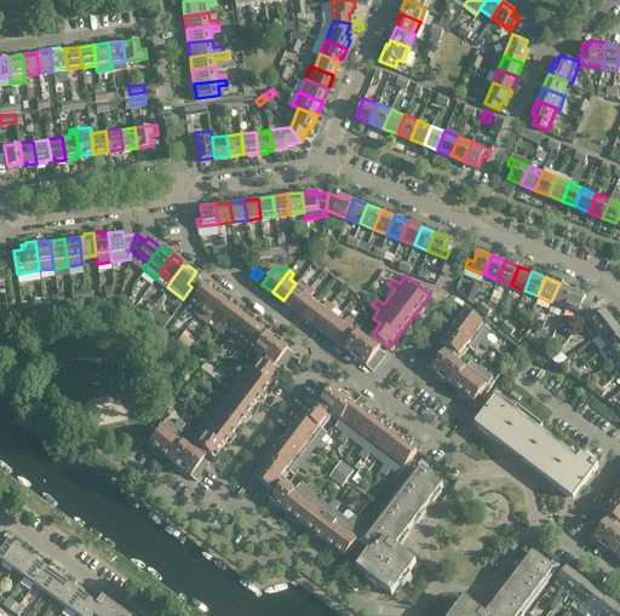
[(193,310),(196,314),(213,291),(202,282),(190,299),(196,305),(193,310)]
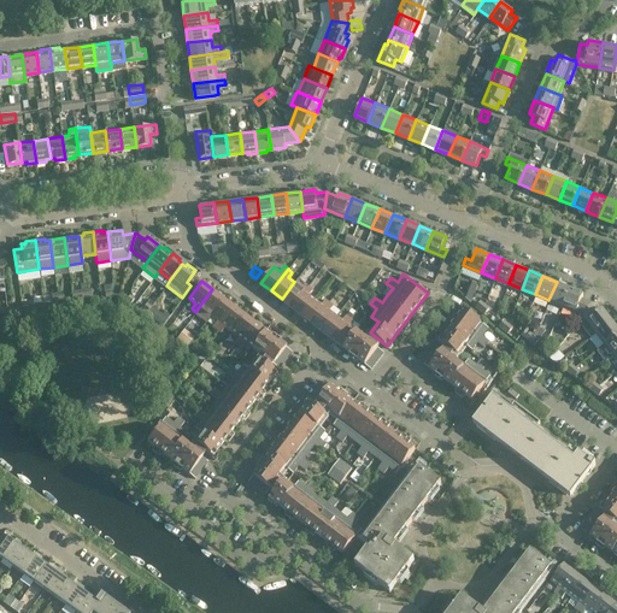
[(282,299),(292,307),(309,284),(305,282),(300,287),(294,282),(282,299)]
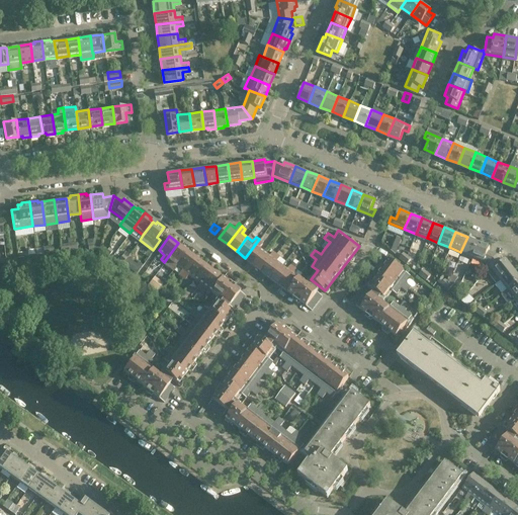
[(471,257),(479,241),(467,237),(460,252),(471,257)]
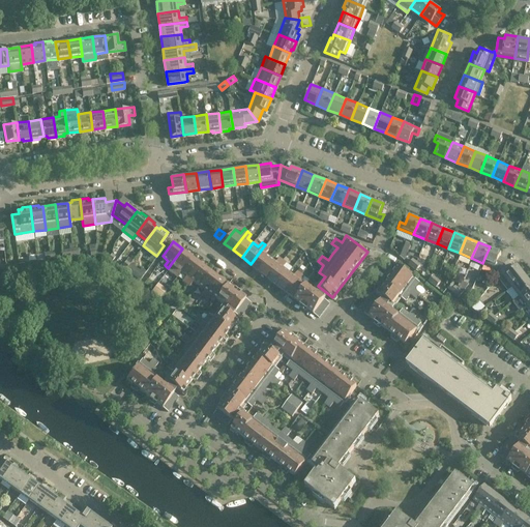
[(251,264),(260,270),(270,256),(265,252),(269,247),(265,244),(251,264)]
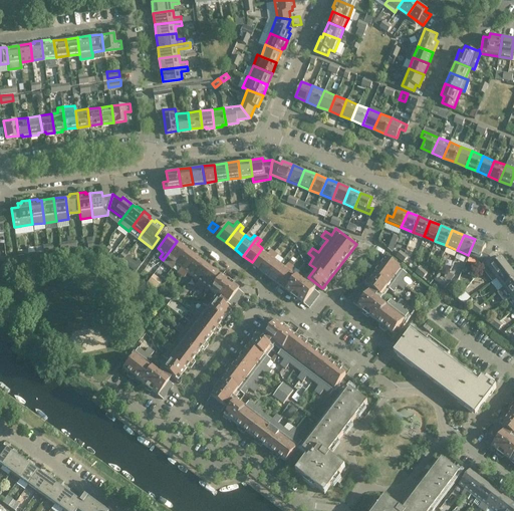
[(486,244),(475,239),(468,255),(485,261),(493,251),(485,247),(486,244)]
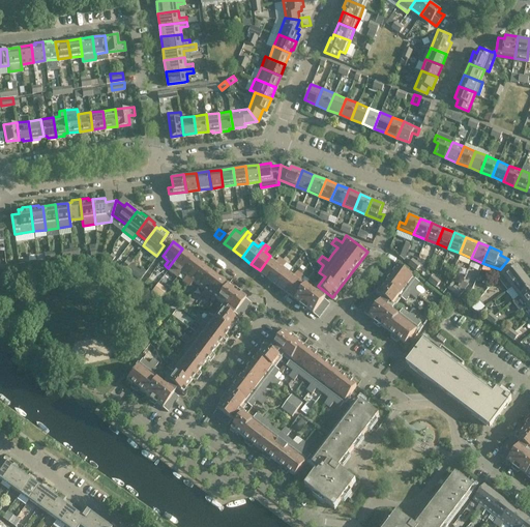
[(182,249),(168,268),(172,270),(177,274),(180,270),(192,256),(182,249)]
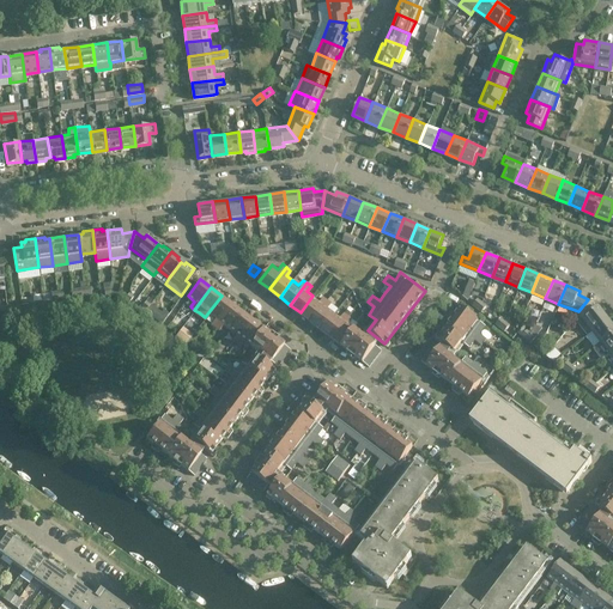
[(214,326),(231,303),(222,296),(208,312),(214,317),(211,322),(214,326)]
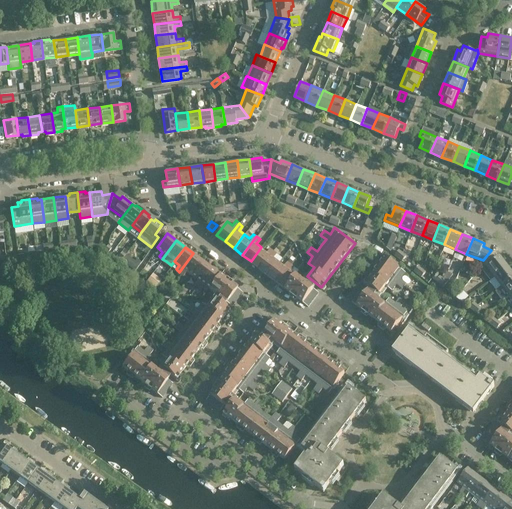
[(251,261),(259,268),(273,249),(270,247),(267,251),(261,247),(251,261)]
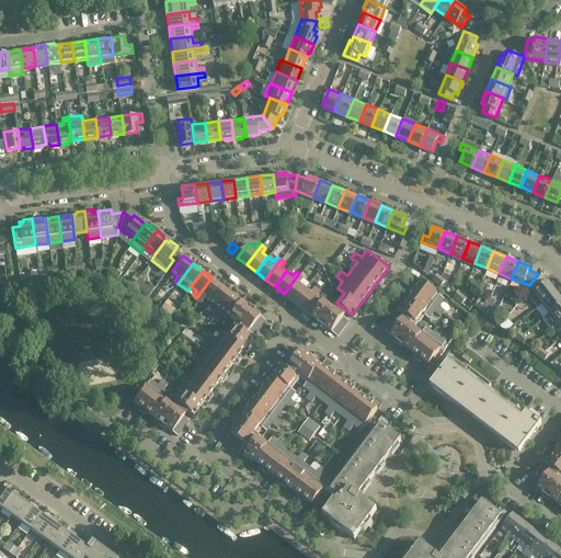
[(284,294),(294,300),(306,285),(299,281),(304,276),(299,273),(284,294)]
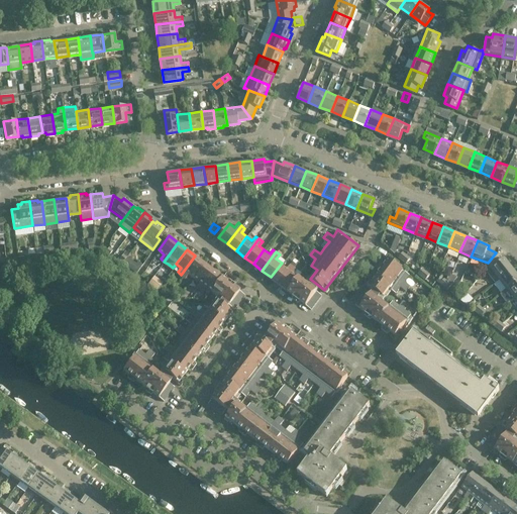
[(488,263),(485,268),(495,281),(499,278),(512,267),(505,258),(502,260),(496,252),(488,263)]
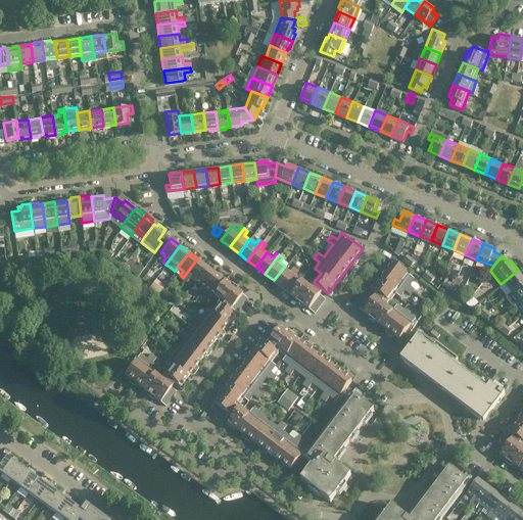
[(190,276),(195,280),(206,266),(197,258),(183,278),(187,280),(190,276)]
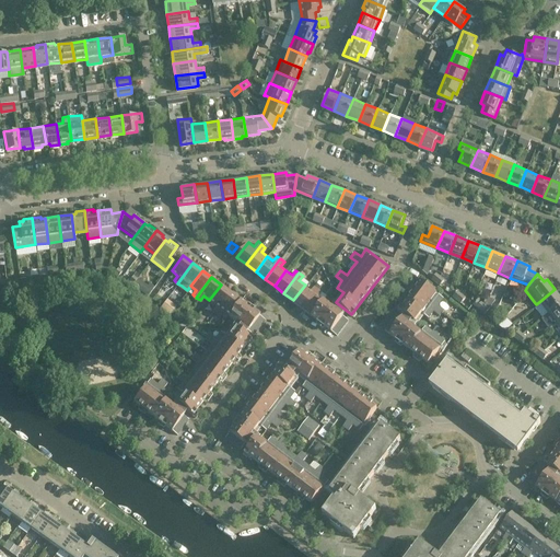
[(399,309),(405,312),(415,321),(421,311),(429,316),(433,309),(440,313),(444,308),(439,303),(443,297),(421,279),(399,309)]
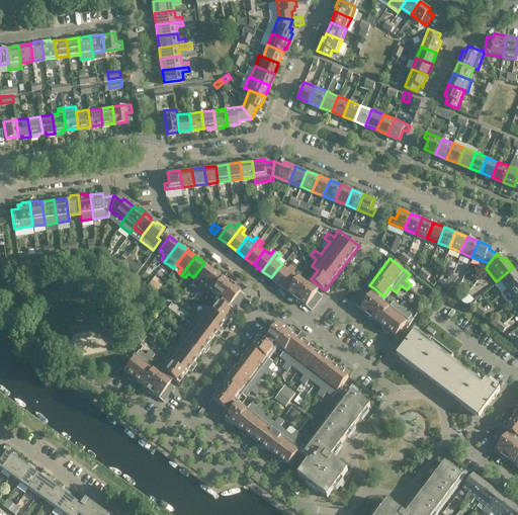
[(137,271),(141,265),(137,262),(132,268),(137,271)]
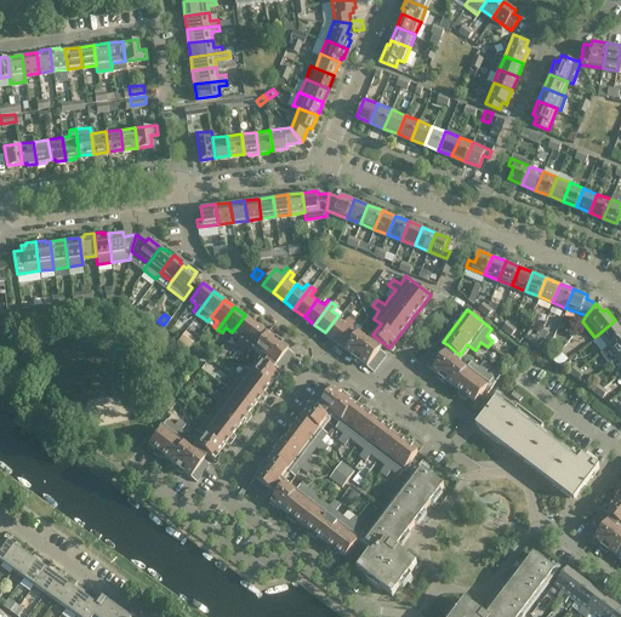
[(234,342),(239,346),(256,323),(245,315),(232,332),(239,337),(234,342)]
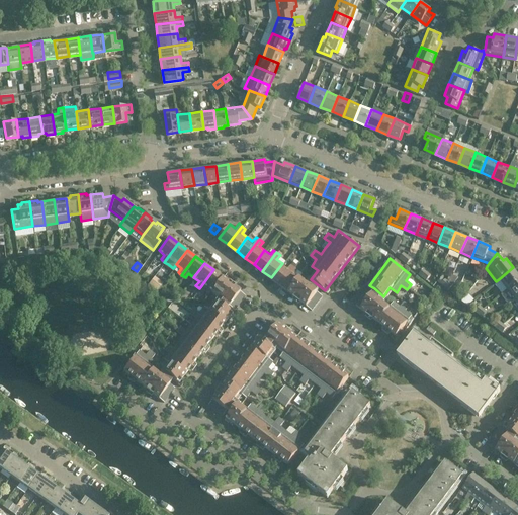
[(271,277),(280,284),(294,265),(290,263),(287,267),(282,263),(271,277)]
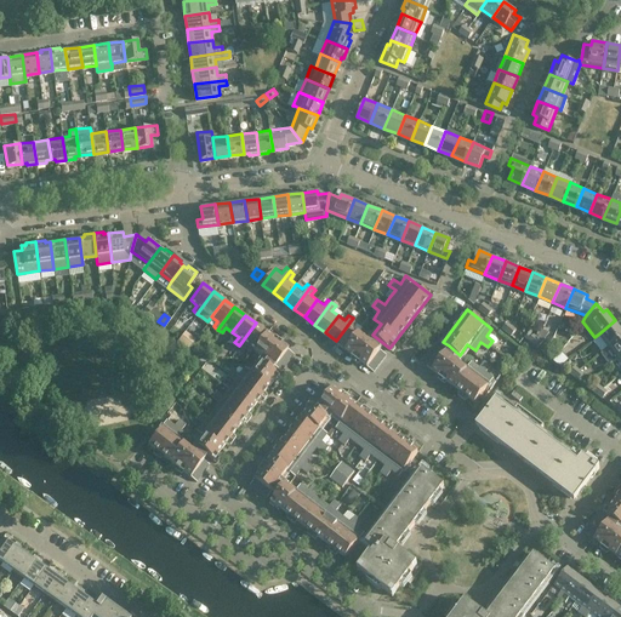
[(346,348),(351,343),(359,331),(353,326),(357,321),(353,318),(336,341),(346,348)]
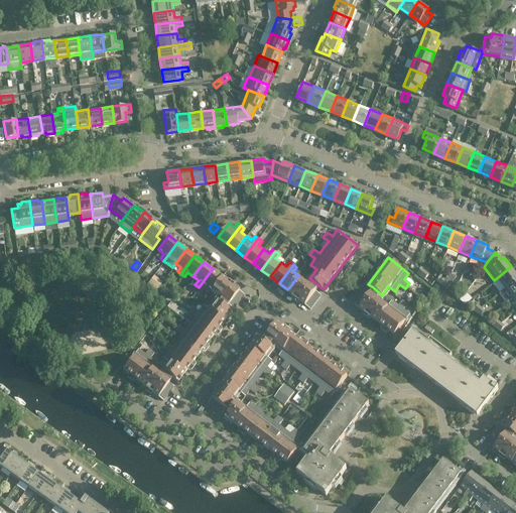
[(506,286),(515,278),(515,272),(511,266),(498,277),(506,286)]
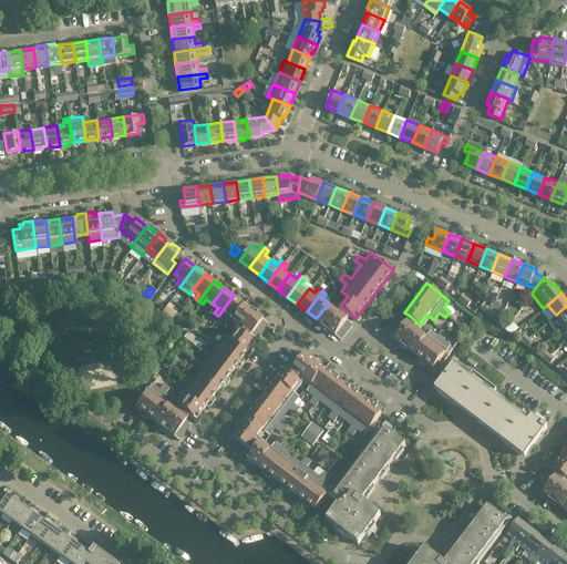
[(218,316),(215,319),(217,321),(219,320),(222,318),(225,314),(232,318),(236,314),(239,308),(244,303),(234,295),(218,316)]
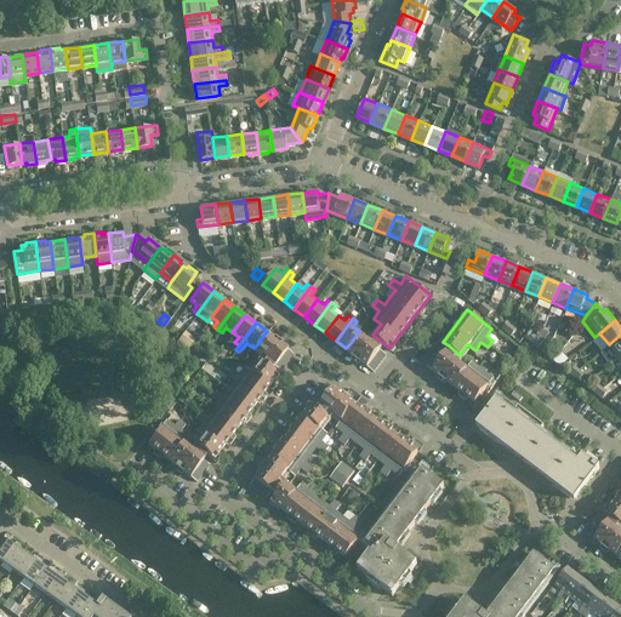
[(180,337),(189,346),(195,337),(186,329),(180,337)]
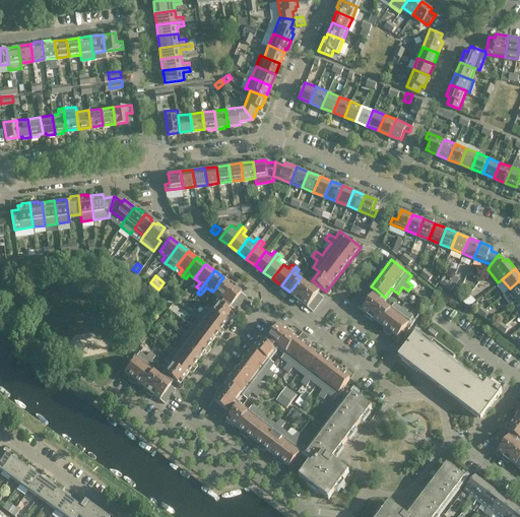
[(229,304),(233,300),(240,291),(223,277),(219,282),(212,292),(229,304)]
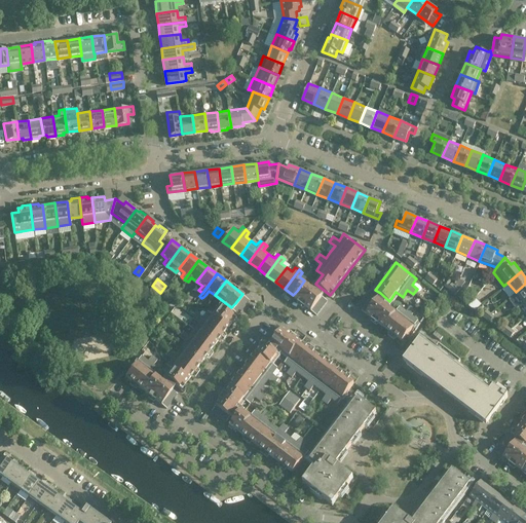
[(322,294),(312,288),(304,281),(297,291),(293,295),(310,308),(322,294)]
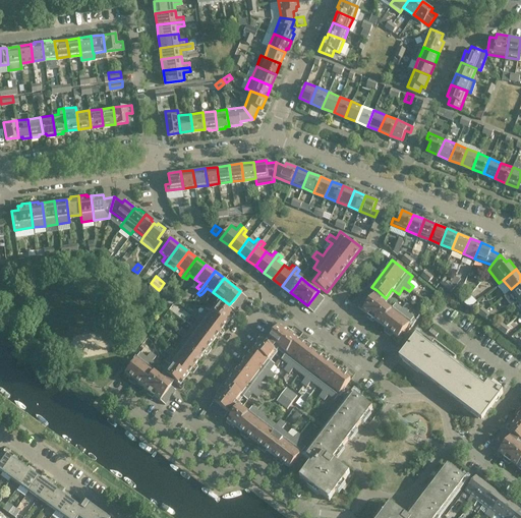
[(518,299),(520,296),(520,281),(511,289),(518,299)]
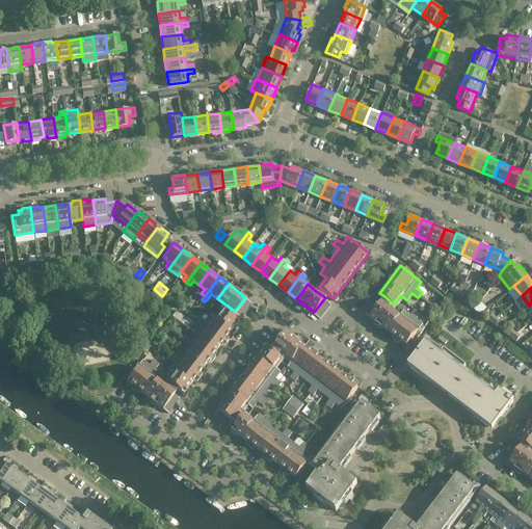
[(514,291),(508,295),(515,306),(521,301),(514,291)]
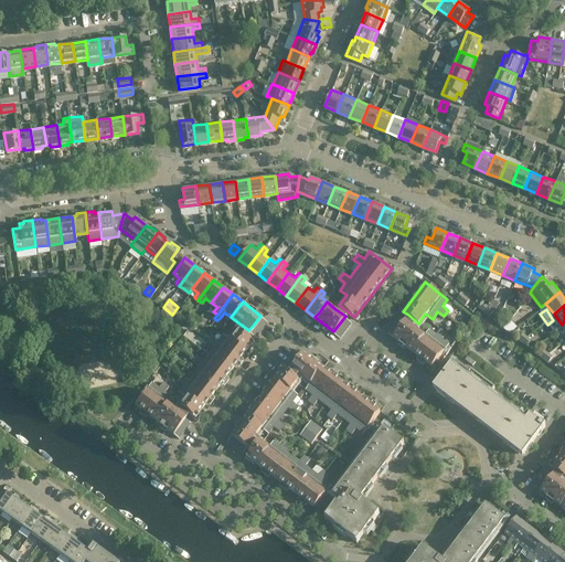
[(255,336),(262,327),(267,320),(260,316),(253,326),(248,330),(255,336)]
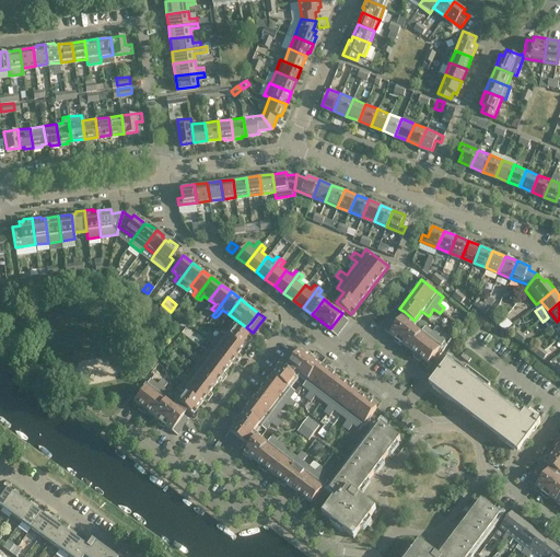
[(337,333),(343,324),(348,318),(342,313),(330,328),(337,333)]
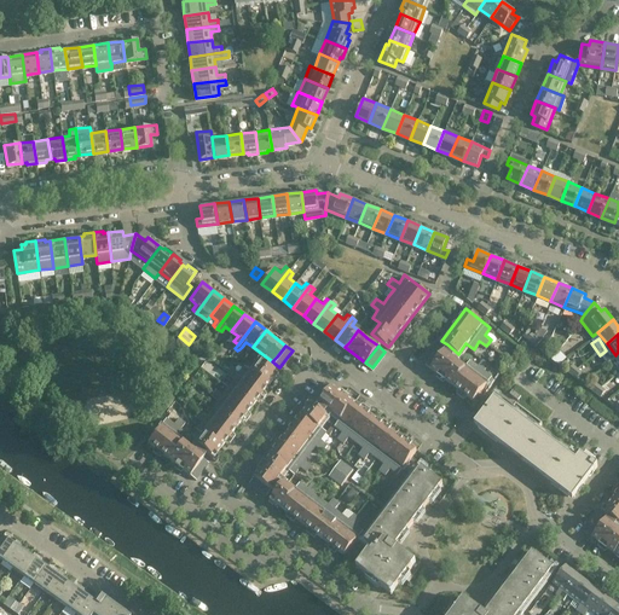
[(438,346),(428,359),(424,363),(432,367),(437,361),(445,350),(438,346)]
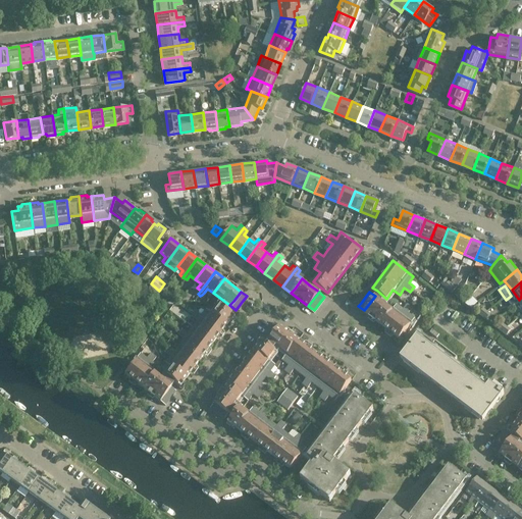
[(375,296),(368,305),(364,310),(400,336),(415,316),(409,311),(413,306),(407,302),(403,307),(397,302),(392,309),(375,296)]
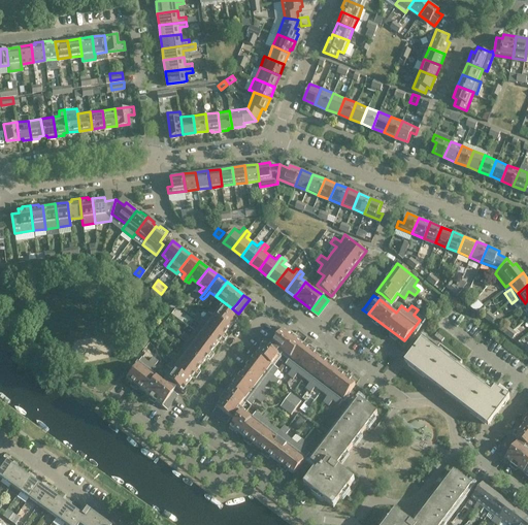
[(203,317),(197,313),(193,319),(199,323),(190,335),(184,331),(182,333),(179,336),(186,340),(176,353),(170,349),(166,354),(171,358),(167,364),(173,369),(166,379),(180,389),(235,318),(221,306),(215,316),(208,310),(203,317)]
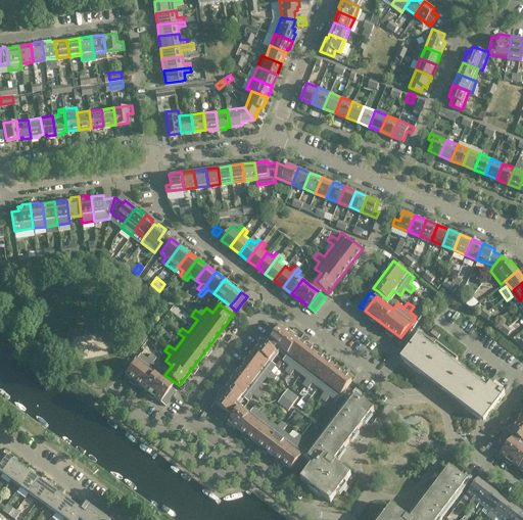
[(276,321),(274,324),(265,335),(271,339),(275,334),(282,326),(276,321)]
